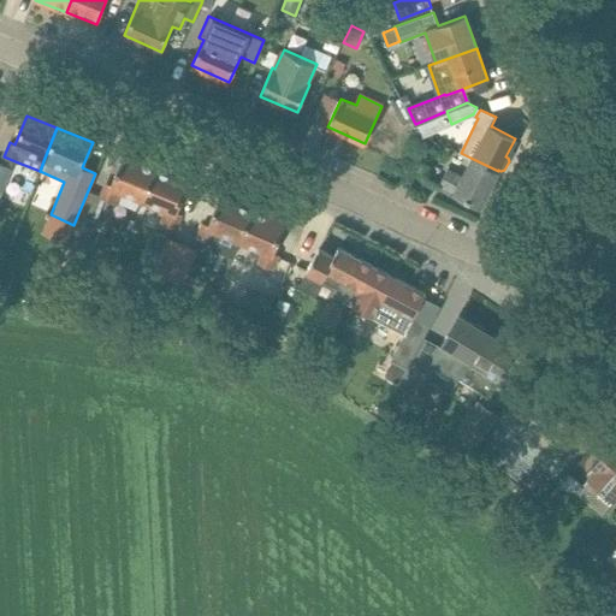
[(143,200),(157,170),(123,155),(111,184),(107,183),(101,197),(114,203),(120,190),(143,200)]
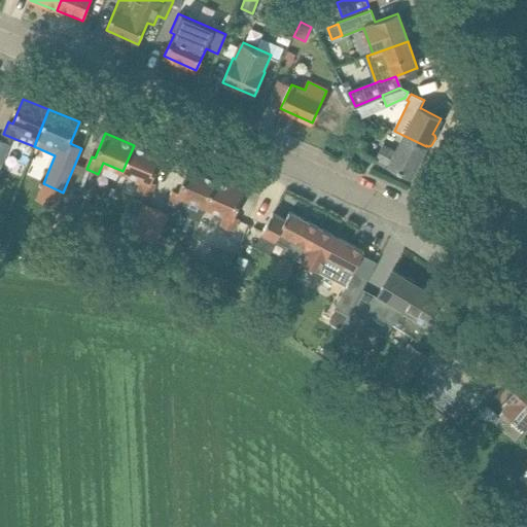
[(383,144),(376,159),(411,176),(426,146),(402,135),(394,150),(383,144)]
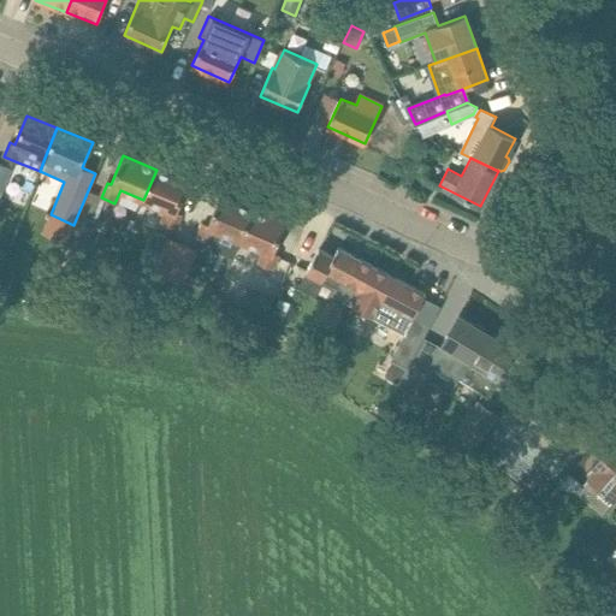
[(157,170),(143,200),(167,209),(161,223),(175,229),(181,214),(177,212),(189,183),(157,170)]
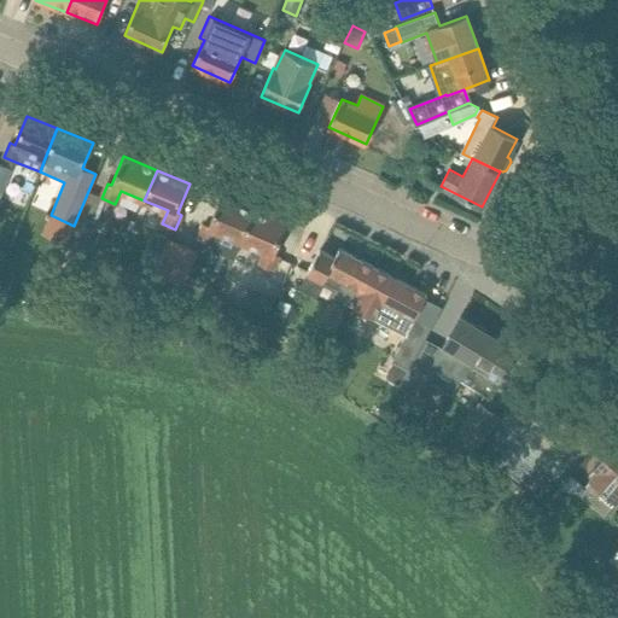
[(205,225),(198,239),(213,245),(233,254),(238,240),(239,240),(251,210),(221,197),(209,226),(205,225)]
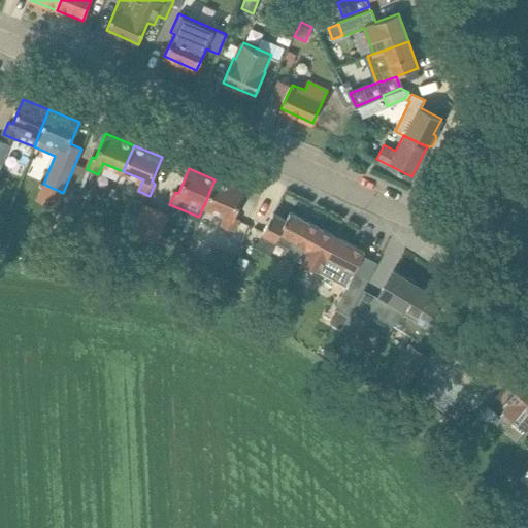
[(204,205),(203,205),(226,215),(222,226),(233,231),(238,219),(235,217),(245,192),(215,179),(204,205)]
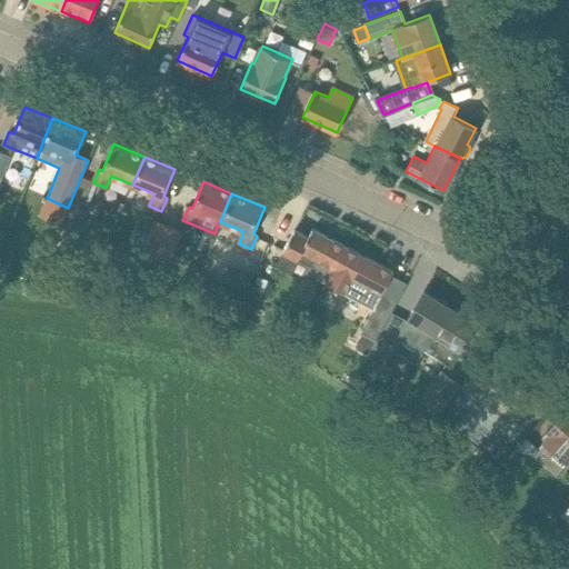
[(78,231),(88,206),(75,200),(65,226),(78,231)]
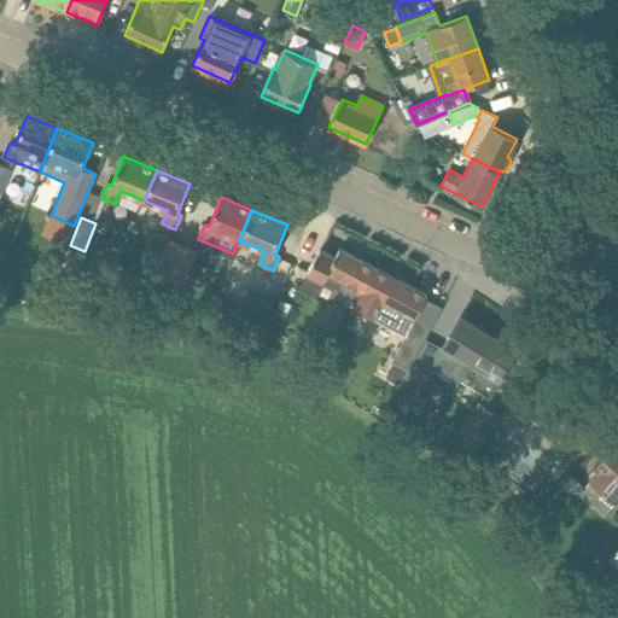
[(184,283),(197,250),(157,233),(152,245),(162,256),(155,272),(184,283)]
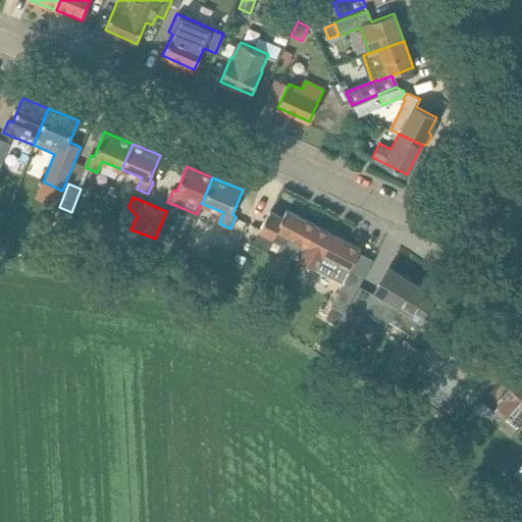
[(283,244),(281,249),(298,257),(316,225),(286,210),(282,217),(270,211),(260,230),(283,244)]
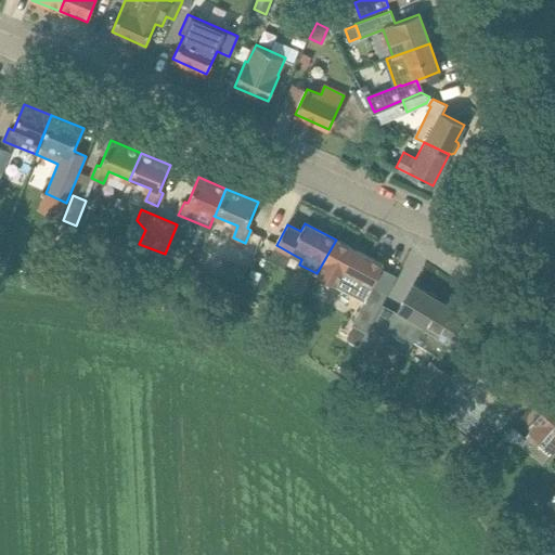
[(371,285),(372,284),(382,263),(336,240),(317,273),(334,283),(341,270),(371,285)]
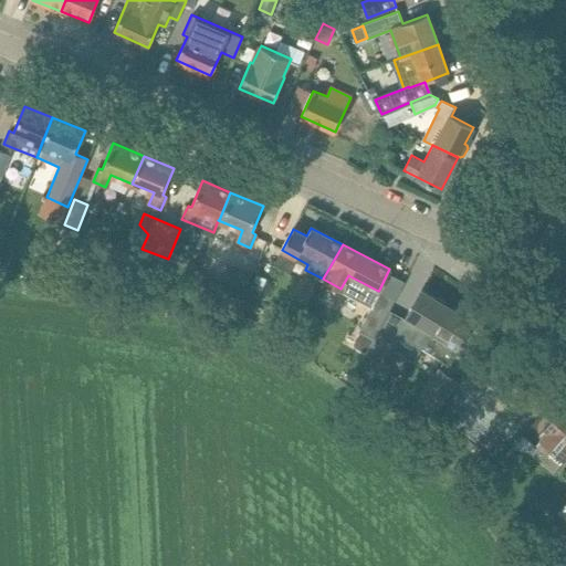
[(223,281),(238,284),(241,273),(227,269),(223,281)]
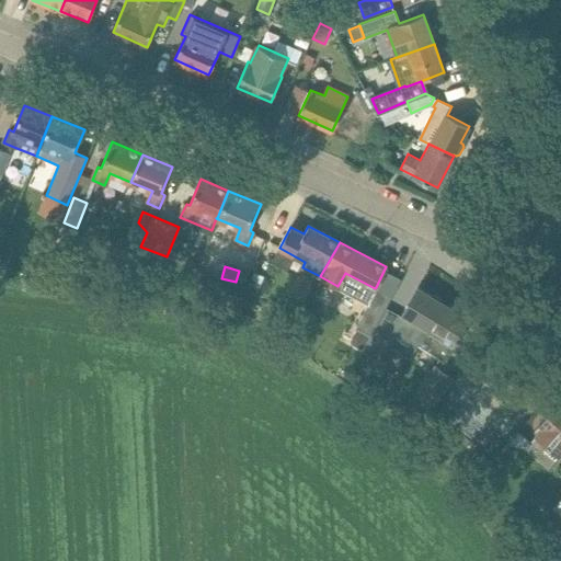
[(369,335),(376,324),(391,295),(376,287),(375,288),(355,328),(369,335)]
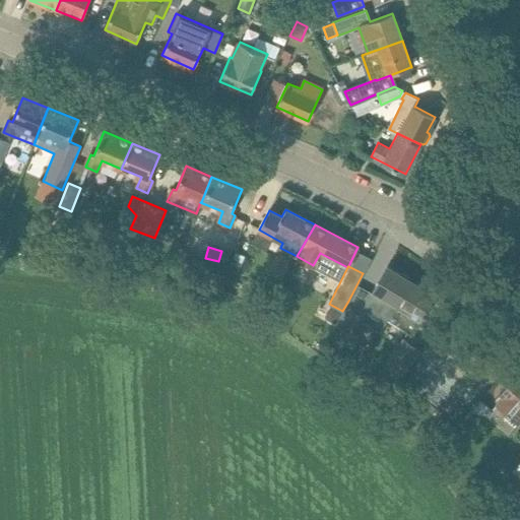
[(365,306),(387,319),(411,280),(388,266),(373,290),(374,290),(365,306)]
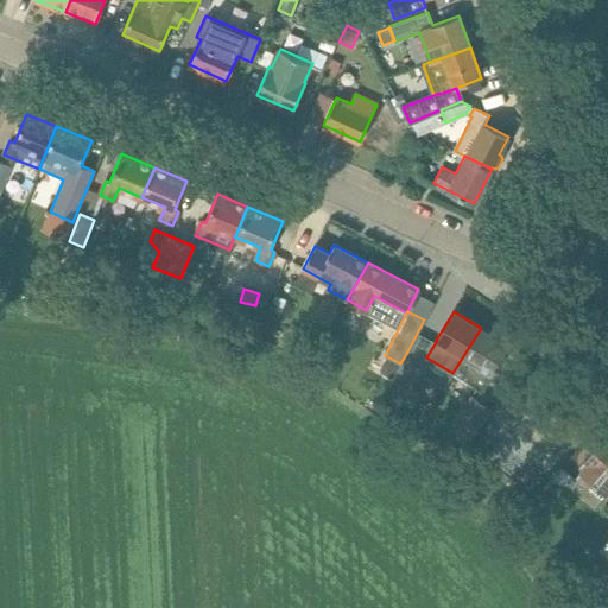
[(481,328),(453,373),(481,391),(492,373),(493,374),(511,346),(481,328)]
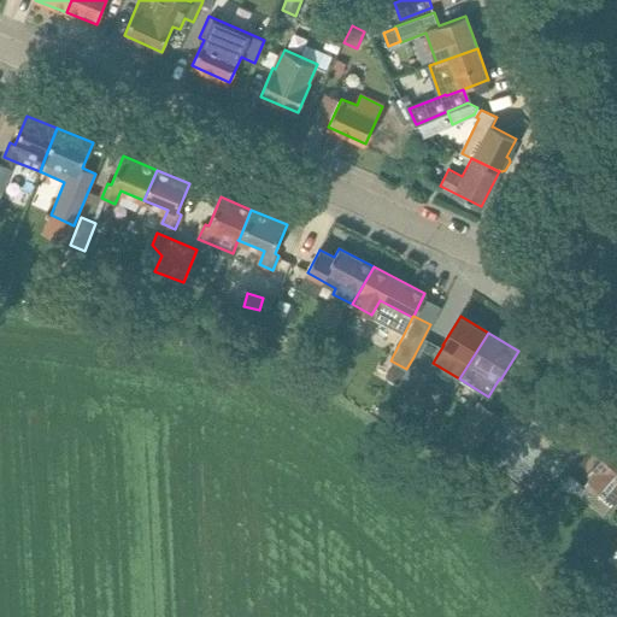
[(413,357),(406,369),(398,385),(415,394),(430,365),(413,357)]
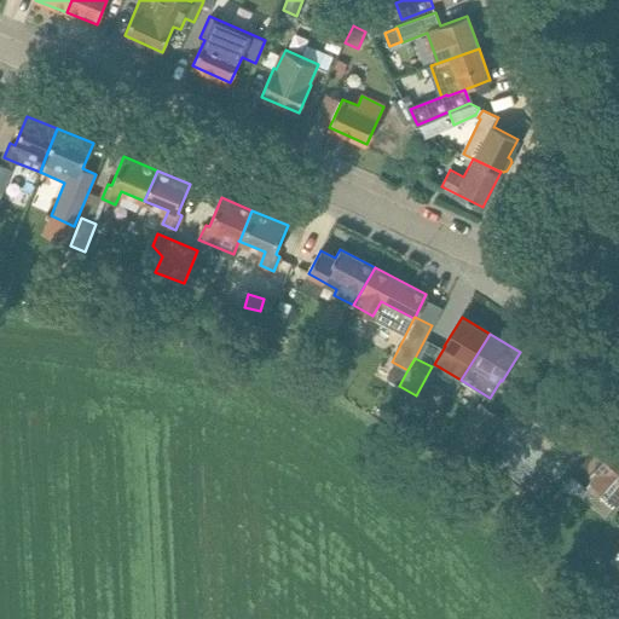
[(499,416),(480,404),(462,435),(480,446),(499,416)]
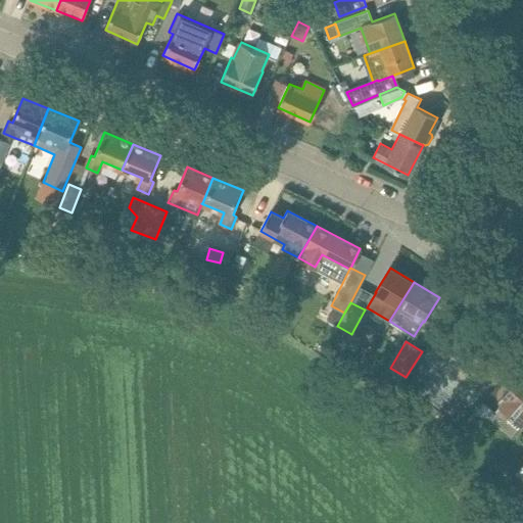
[(503,400),(498,406),(522,426),(522,425),(522,378),(520,375),(500,398),(503,400)]
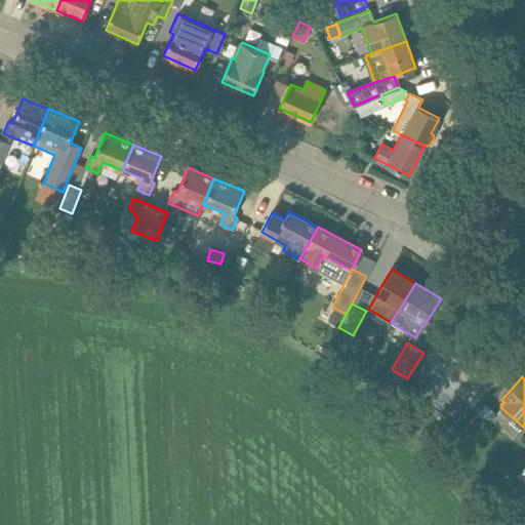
[(476,414),(492,420),(498,414),(486,403),(476,414)]
